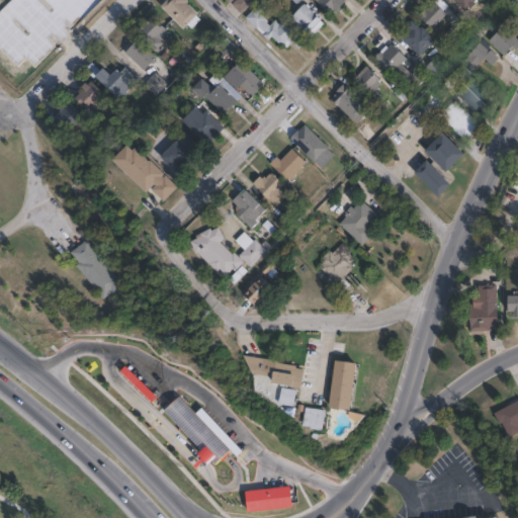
[(201,19),(192,28),(188,24),(184,28),(162,6),(168,0),(187,0),(189,2),(188,3),(198,14),(197,15),(201,19)]
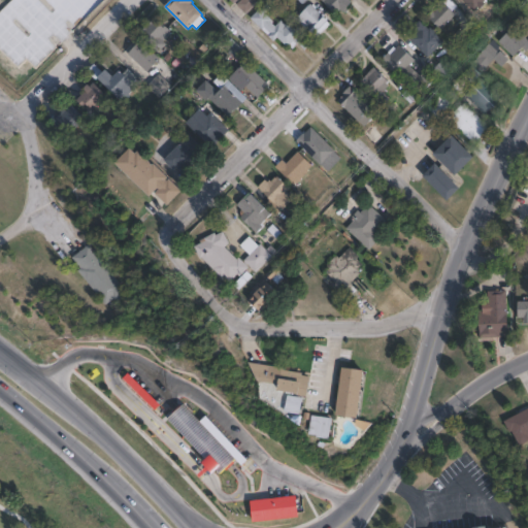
[(256,0),(259,2),(248,14),(237,4),(241,0),(256,0)]
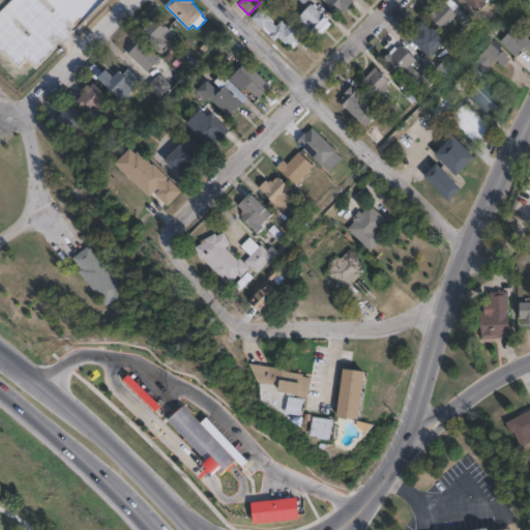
[(351,0),(353,2),(344,11),(337,6),(333,10),(325,2),(327,0),(351,0)]
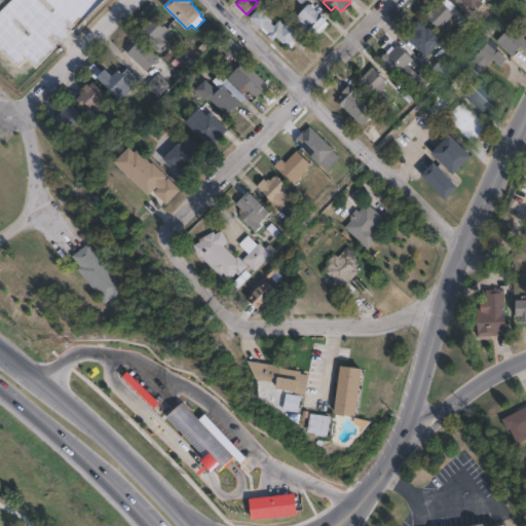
[(445,0),(451,0),(457,5),(452,10),(455,14),(440,30),(425,14),(440,0),(441,0),(443,2),(445,0)]
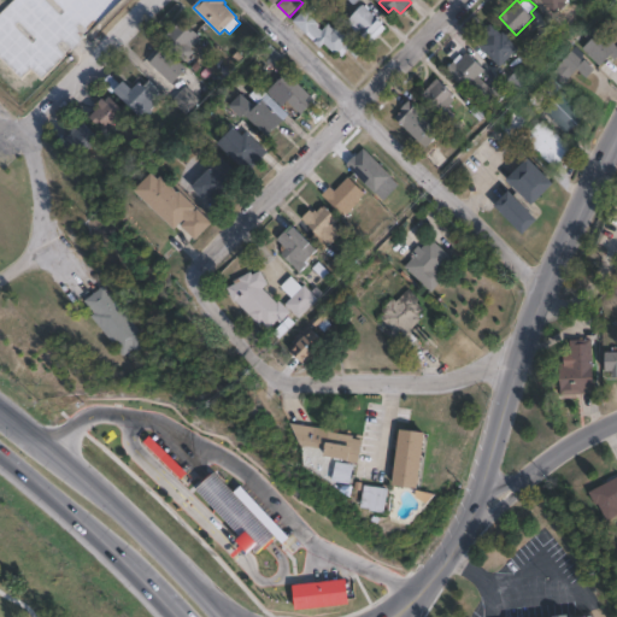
[(317,9),(311,15),(318,23),(316,24),(322,30),(329,24),(335,30),(340,27),(347,34),(350,31),(357,40),(353,42),(364,53),(357,59),(348,51),(344,56),(340,52),(336,56),(324,43),(321,48),(294,22),(305,10),(306,11),(312,4),(317,9)]
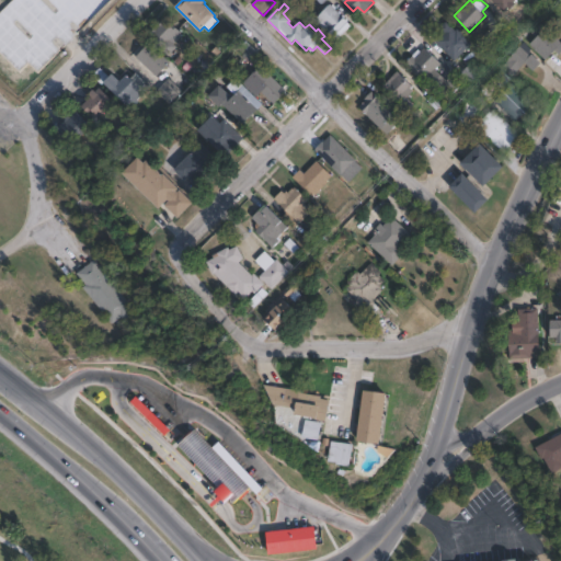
[(331,3),(332,4),(333,4),(336,8),(335,9),(339,12),(340,11),(342,12),(341,14),(343,16),(344,14),(345,16),(344,18),(348,21),(348,22),(352,25),(338,39),(333,36),(332,37),(330,35),(331,35),(322,26),(321,27),(318,25),(319,24),(316,20),(320,14),(318,13),(321,11),(322,12),(325,9),(324,8),(328,4),(329,6),(331,3)]
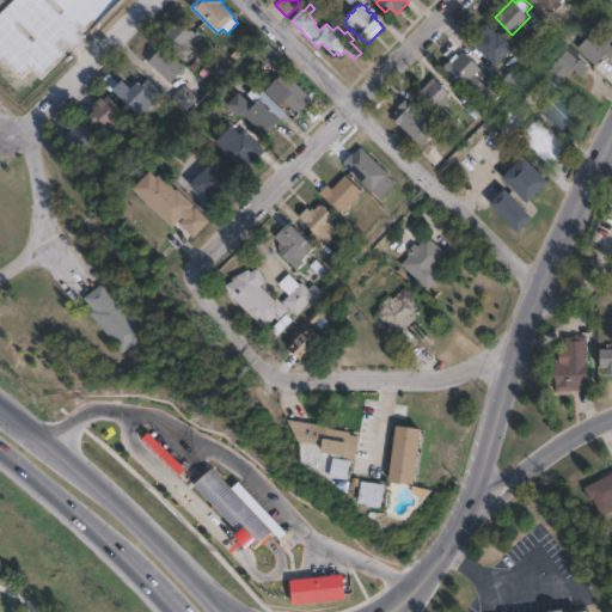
[(179,22),(188,30),(190,28),(200,37),(190,48),(194,51),(184,61),(161,38),(179,22)]
